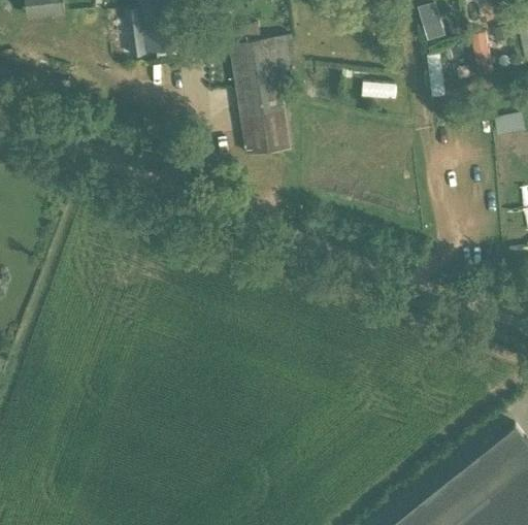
[(24,0),(27,20),(62,15),(59,0),(24,0)]
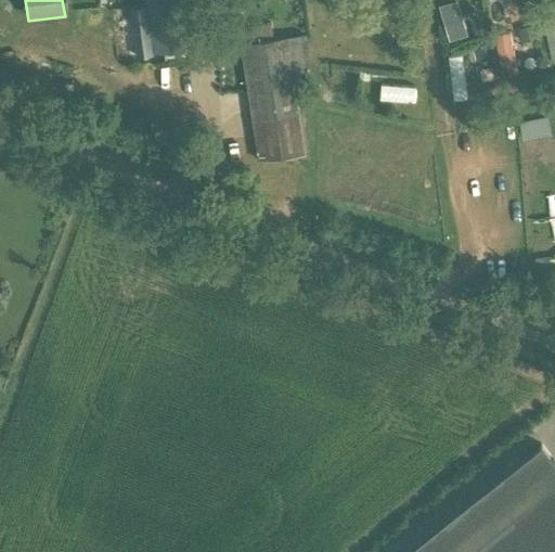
[(137,59),(186,52),(180,0),(144,0),(146,8),(130,10),(137,59)]
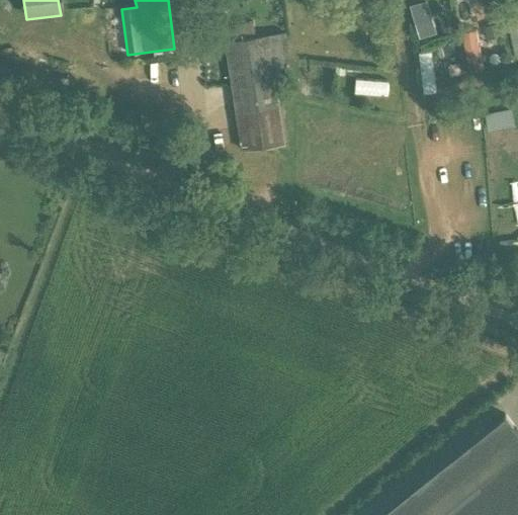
[(411,5),(420,39),(438,34),(429,0),(411,5)]
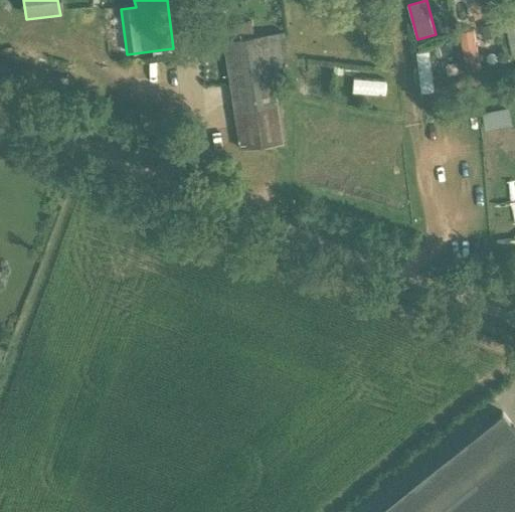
[(451,24),(438,27),(441,37),(454,34),(451,24)]
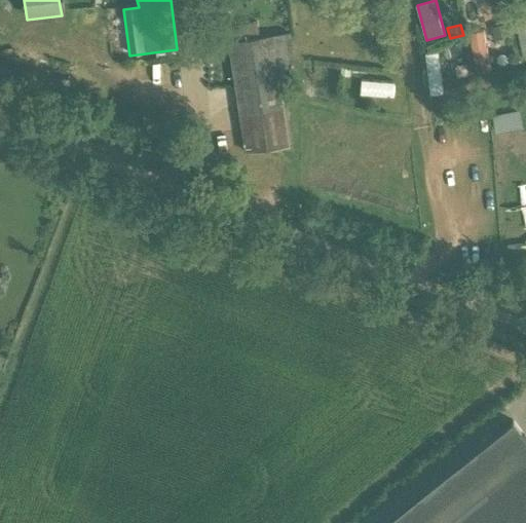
[(271,37),(227,44),(245,156),(288,149),(278,86),(292,85),(289,65),(275,67),(271,37)]
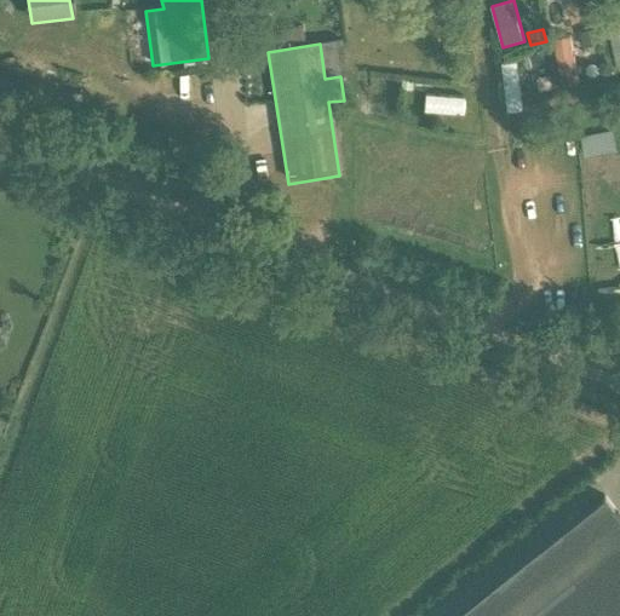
[(545,51),(528,55),(528,56),(530,68),(547,64),(545,51)]
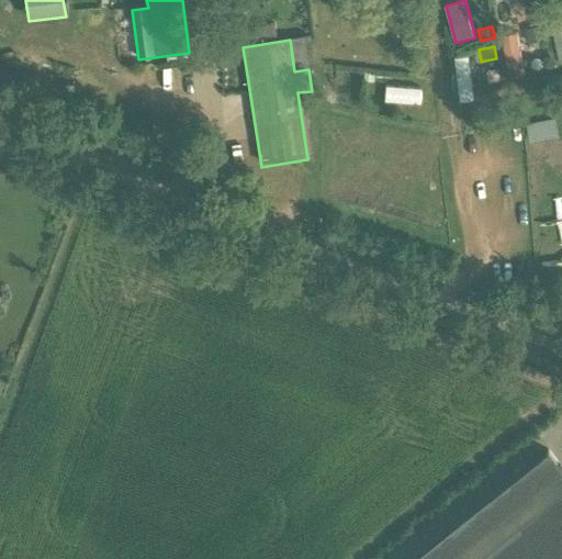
[(456,57),(459,102),(473,101),(470,57),(456,57)]
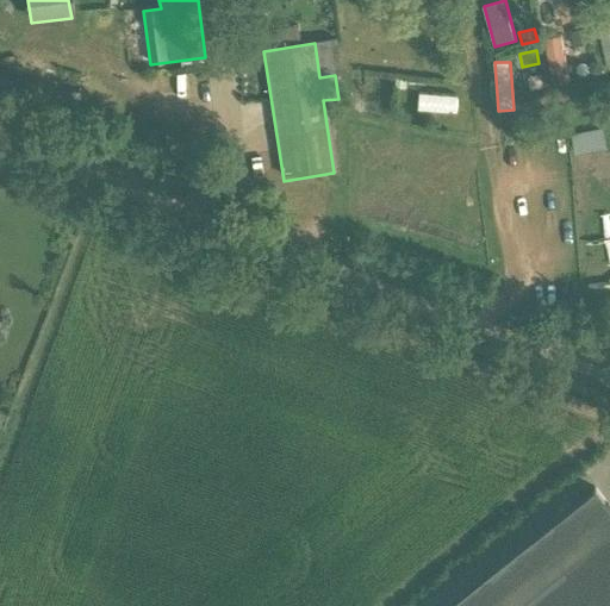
[(408,110),(461,113),(462,97),(409,94),(408,110)]
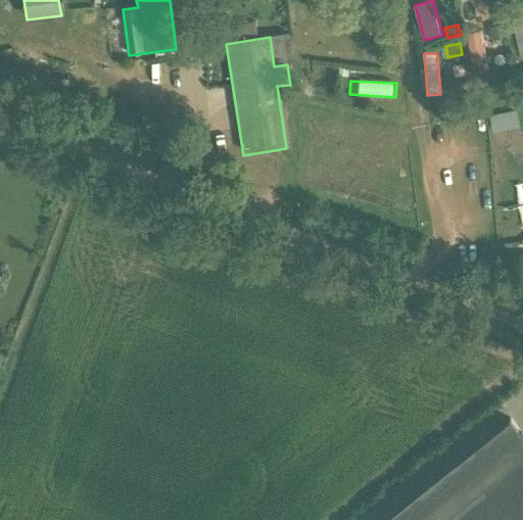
[(519,111),(491,114),(493,131),(520,128),(519,111)]
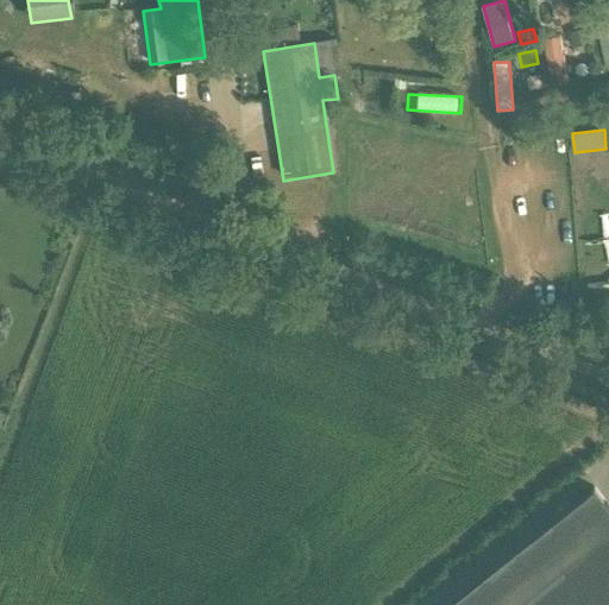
[(608,604),(608,509),(592,490),(447,604),(608,604)]
